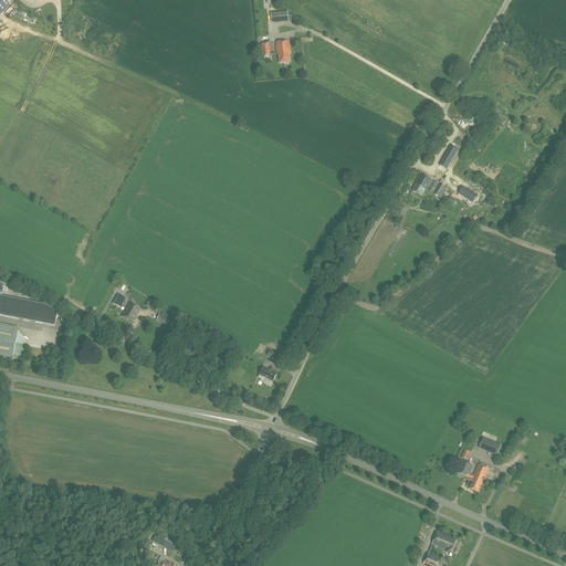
[(0,0),(0,14),(10,4),(6,0),(0,0)]
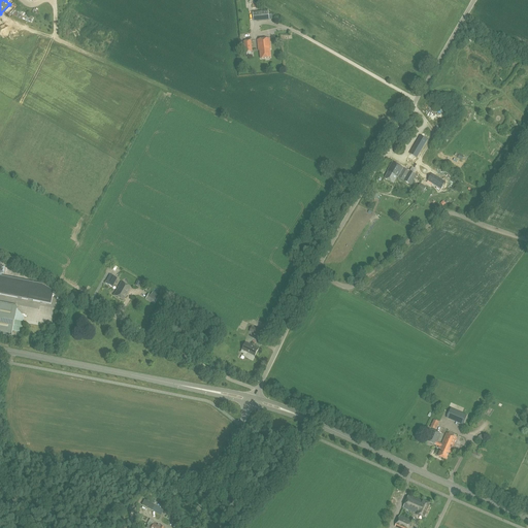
[(5,10),(7,12),(13,7),(15,10),(20,7),(17,4),(14,2),(5,10)]
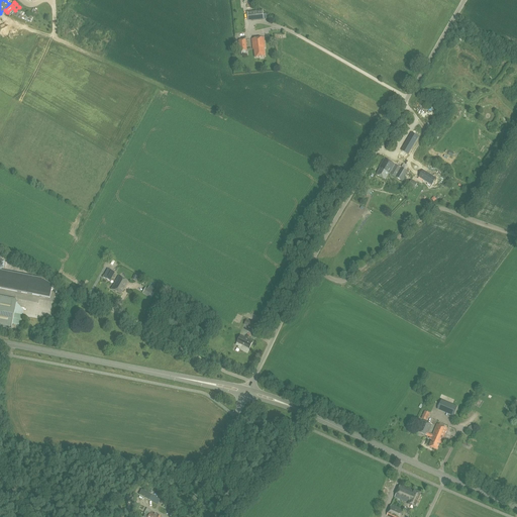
[(265,19),(264,10),(248,12),(250,21),(265,19)]
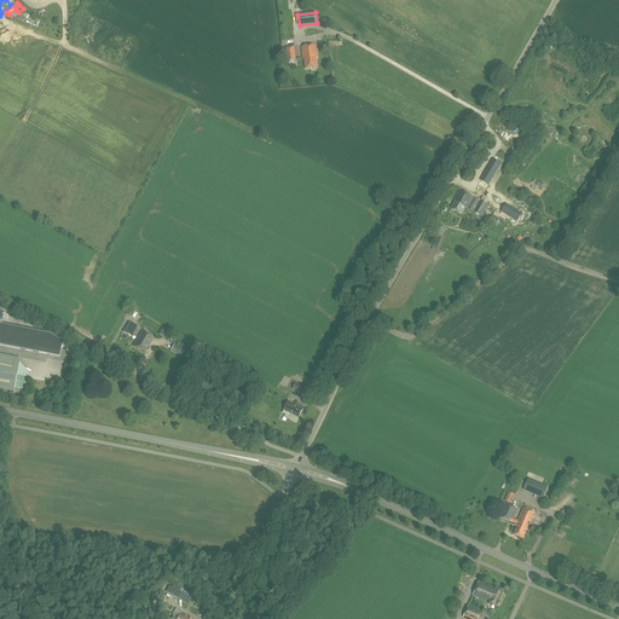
[(305,59),(306,69),(317,68),(317,58),(318,58),(317,45),(302,47),(304,59),(305,59)]
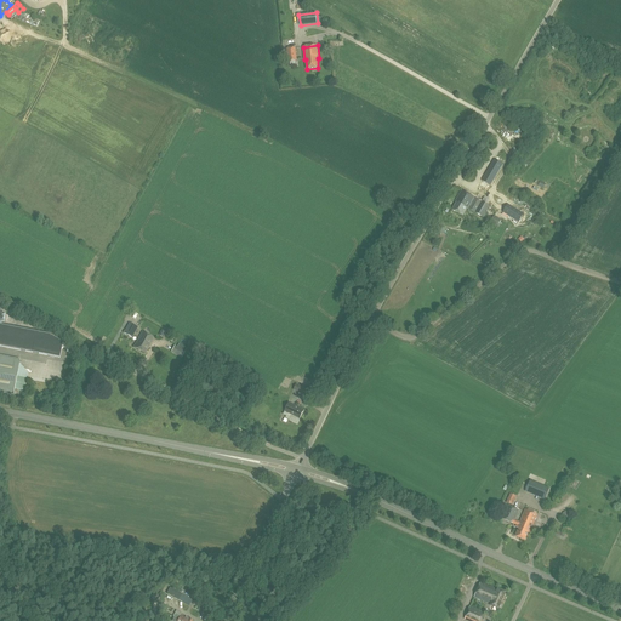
[(286,50),(288,62),(297,61),(296,49),(286,50)]
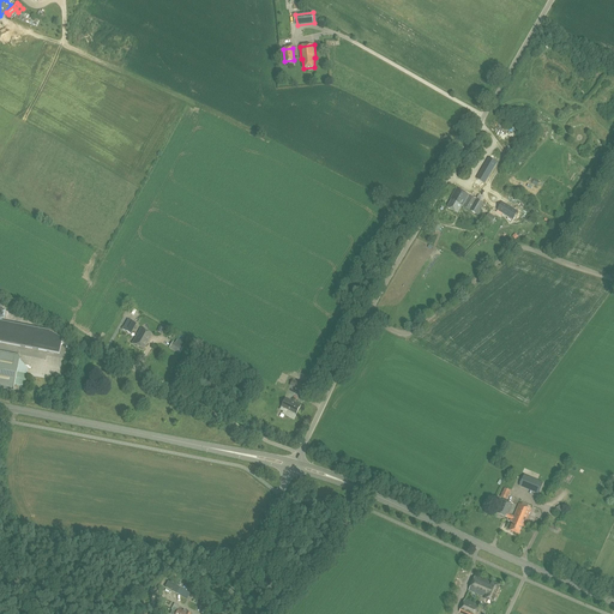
[(489,158),(476,179),(485,184),(497,163),(489,158)]
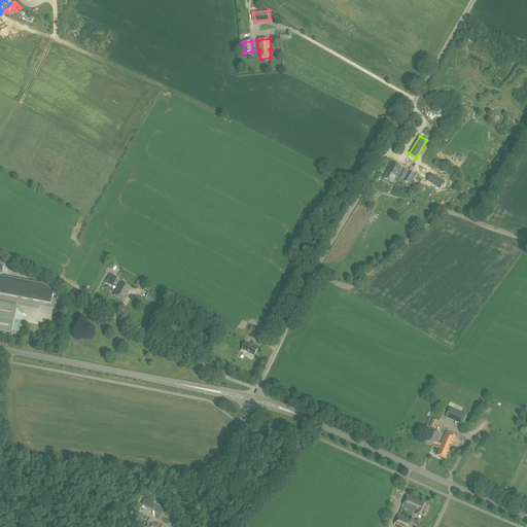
[(412,182),(416,175),(412,173),(402,168),(401,168),(392,162),(386,171),(387,171),(384,178),(392,183),(396,176),(410,184),(412,182)]
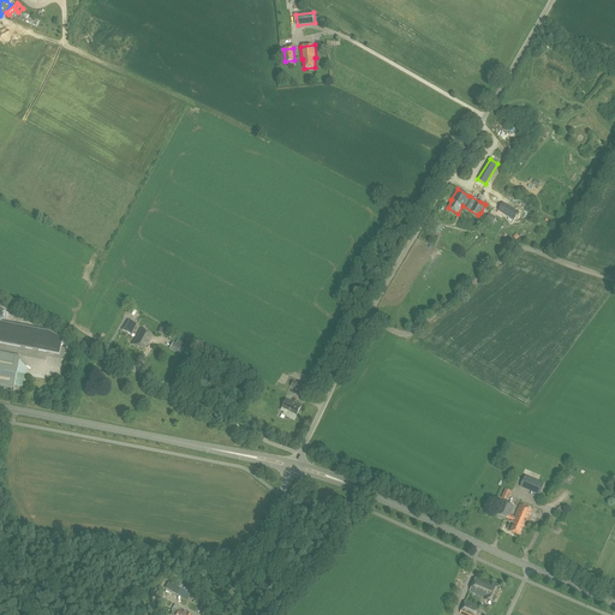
[(514,220),(519,212),(503,203),(499,210),(514,220)]
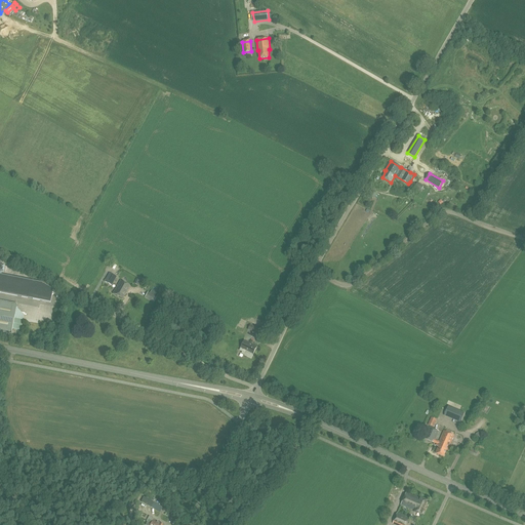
[(414,188),(420,191),(423,186),(417,183),(414,188)]
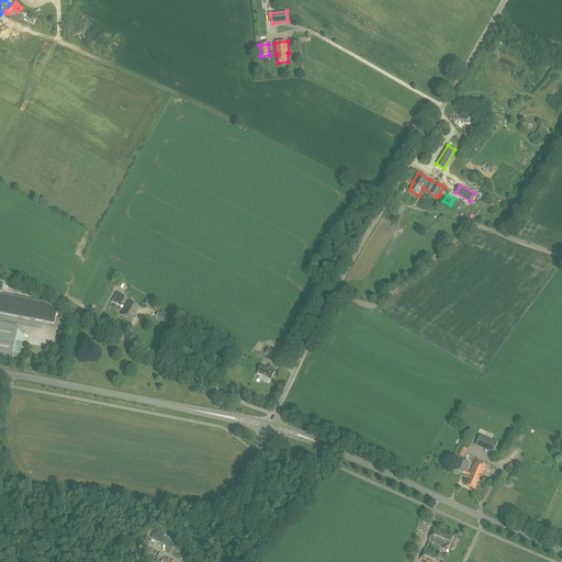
[(0,313),(30,318),(54,324),(56,310),(44,302),(33,300),(0,293),(2,282),(0,281),(0,313)]
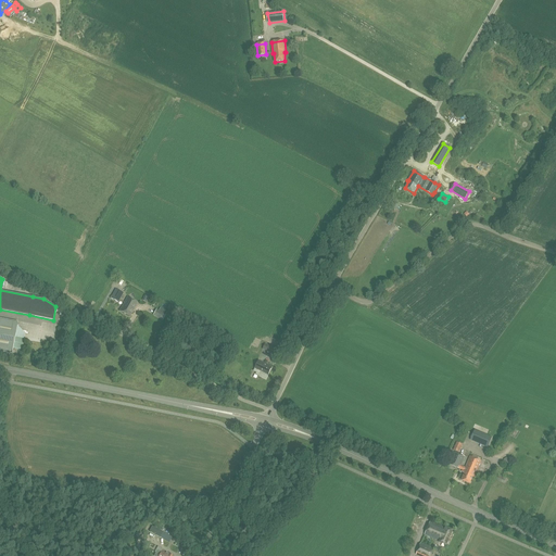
[(111,299),(118,302),(123,293),(116,289),(111,299)]
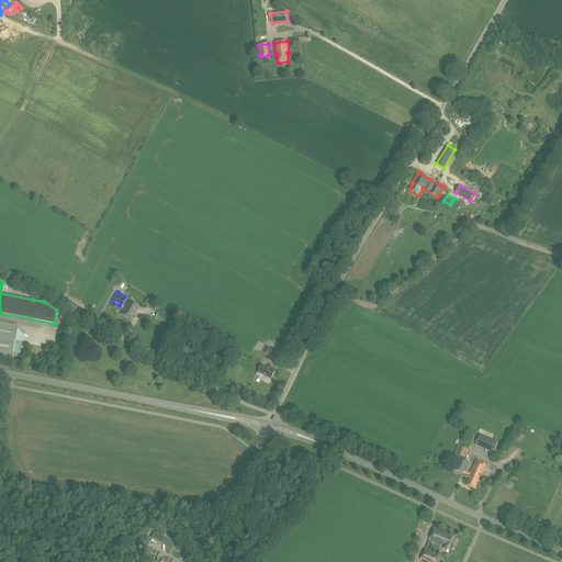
[(121,314),(132,319),(139,306),(128,300),(121,314)]
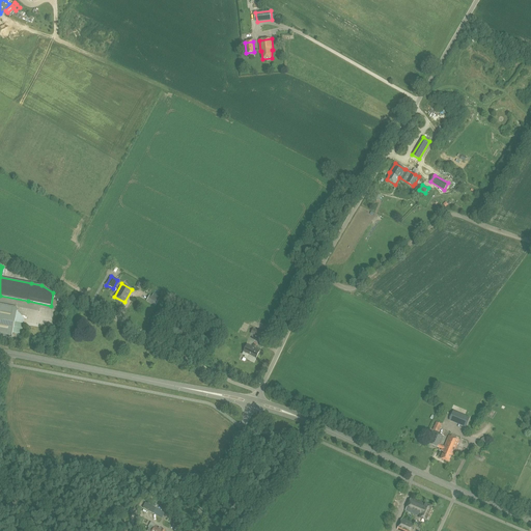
[(146,300),(156,305),(159,300),(149,295),(146,300)]
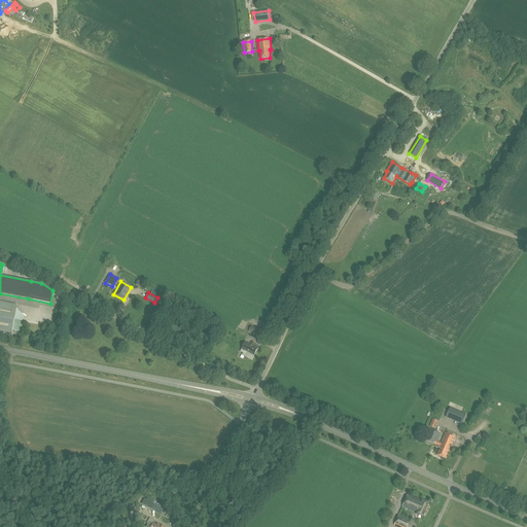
[(0,332),(11,336),(18,305),(0,301),(0,332)]
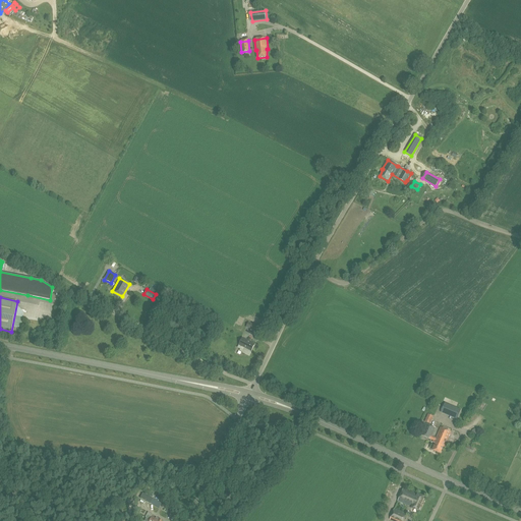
[(16,306),(14,327),(22,328),(23,311),(27,311),(27,307),(16,306)]
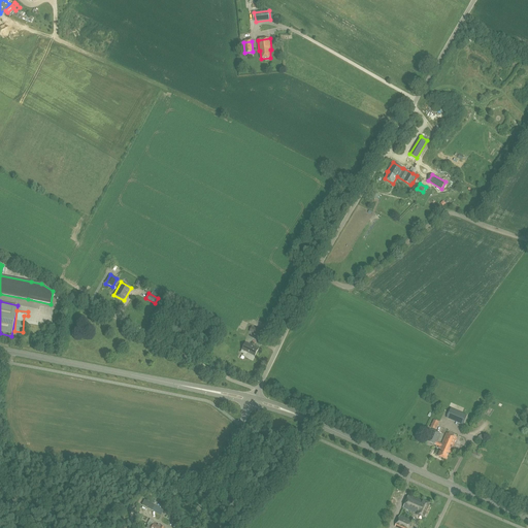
[(250,332),(258,335),(260,330),(252,326),(250,332)]
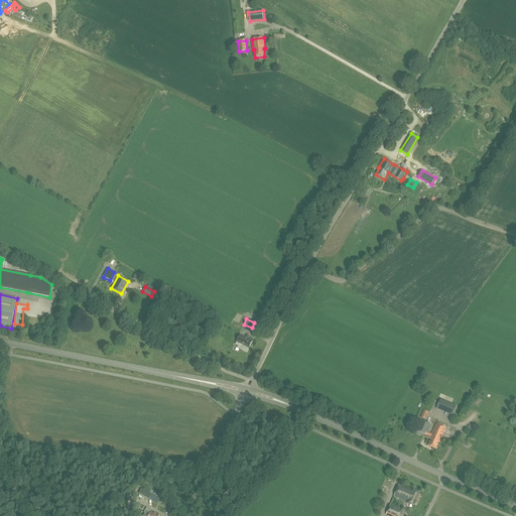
[(253,341),(240,335),(235,345),(238,347),(237,348),(247,353),(253,341)]
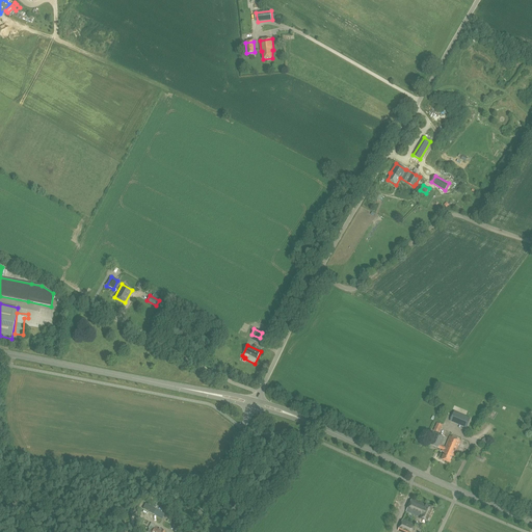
[(452,414),(450,421),(468,425),(469,418),(452,414)]
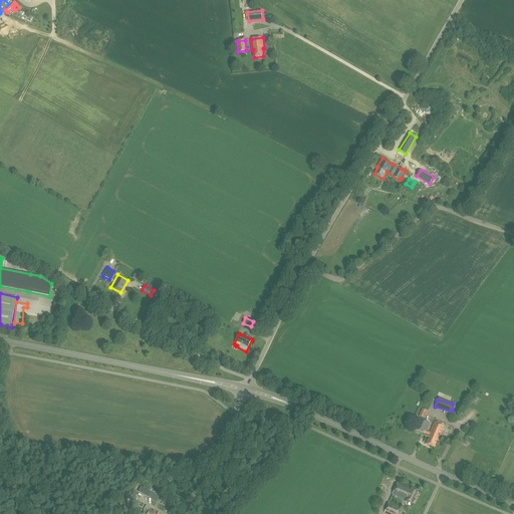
[(419,416),(424,418),(428,411),(422,409),(419,416)]
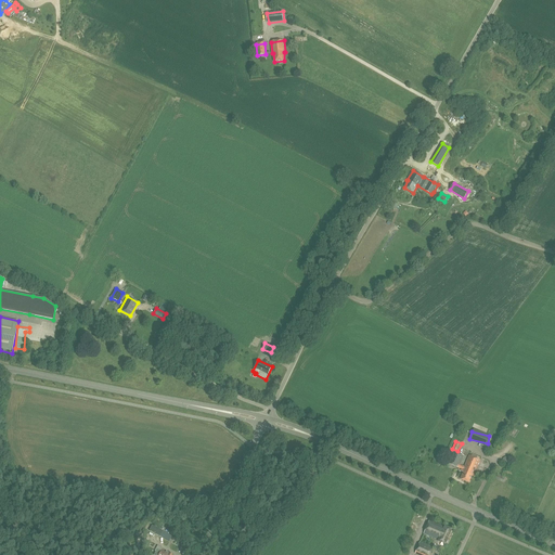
[(461,479),(469,482),(473,476),(474,476),(480,460),(469,455),(464,466),(460,465),(464,455),(454,451),(449,464),(462,469),(461,470),(463,472),(461,479)]
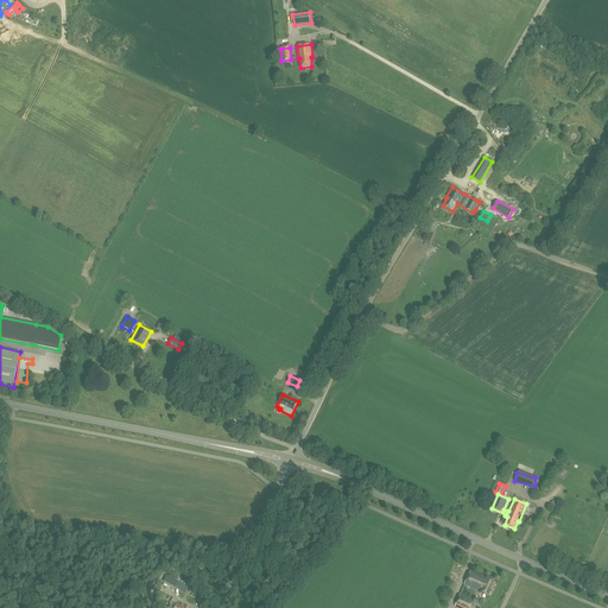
[(538,523),(551,529),(555,521),(544,517),(544,515),(542,514),(538,523)]
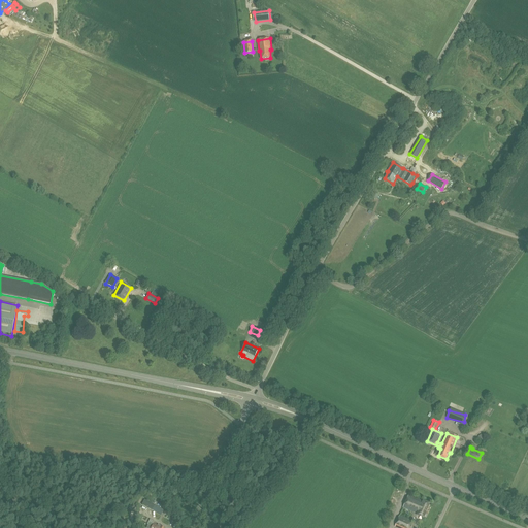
[(417,515),(424,518),(430,503),(423,500),(409,494),(403,507),(418,514),(417,515)]
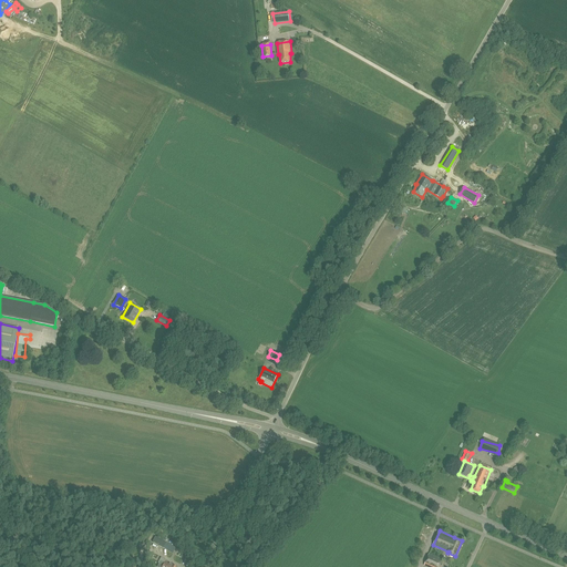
[(152,542),(172,553),(174,549),(167,546),(169,544),(155,536),(152,542)]
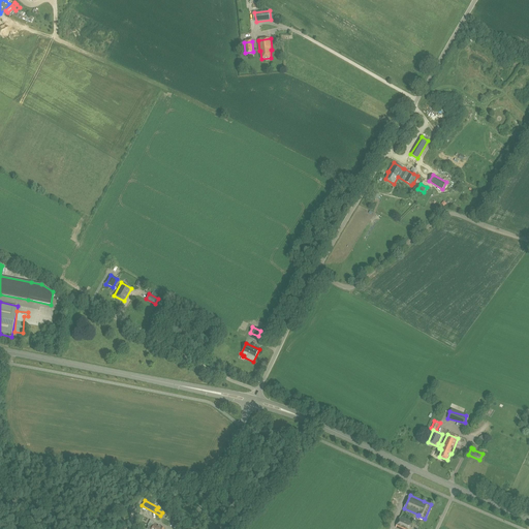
[(165,515),(172,518),(175,512),(173,511),(174,509),(173,508),(172,509),(169,508),(165,515)]
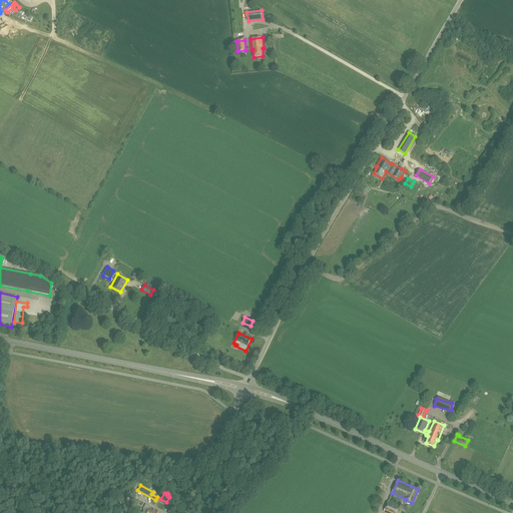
[(384,512),(386,512),(398,512),(402,506),(389,500),(384,512)]
